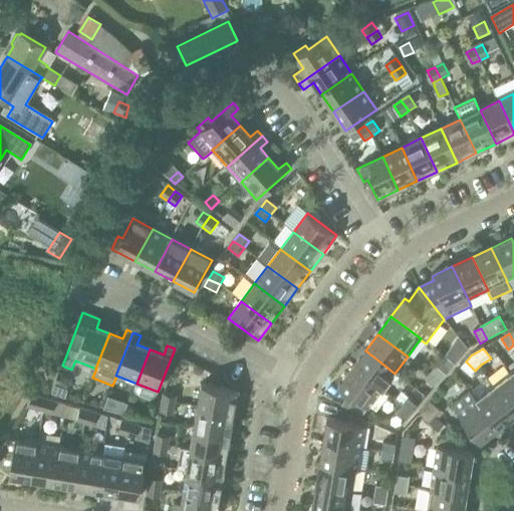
[(381,391),(395,373),(365,350),(352,368),(381,391)]
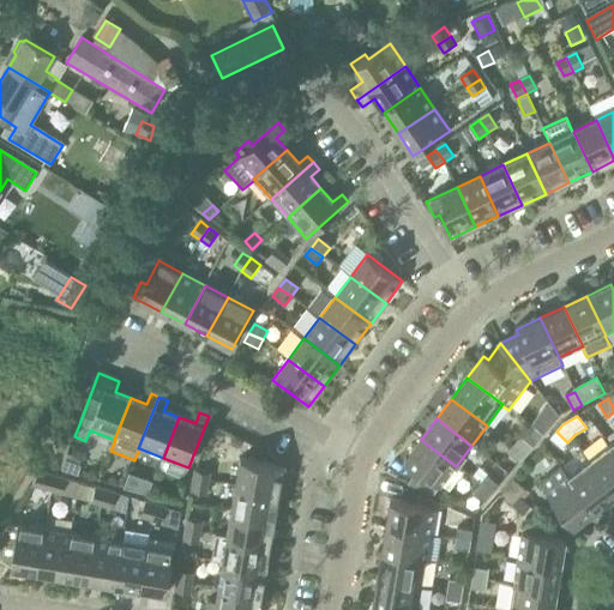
[(549,440),(561,450),(567,442),(557,432),(549,440)]
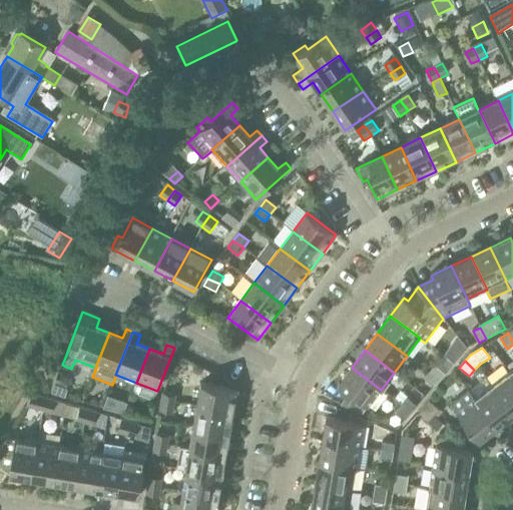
[(436,366),(430,373),(440,381),(445,375),(436,366)]
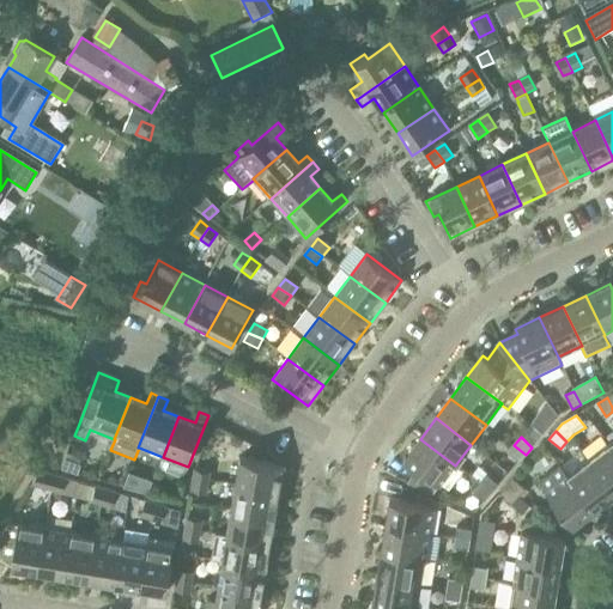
[(439,487),(455,466),(420,439),(404,461),(439,487)]
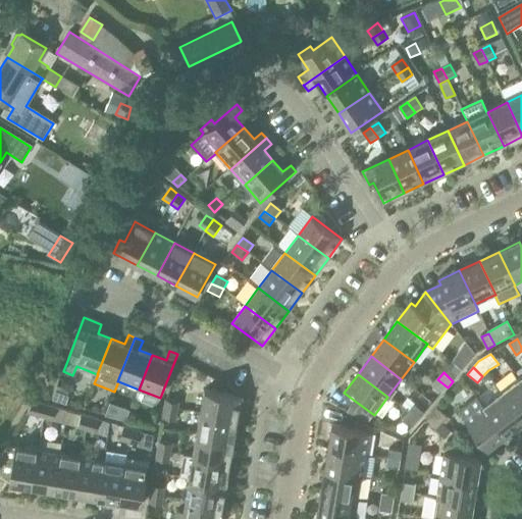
[(521,419),(521,383),(518,378),(501,393),(521,419)]
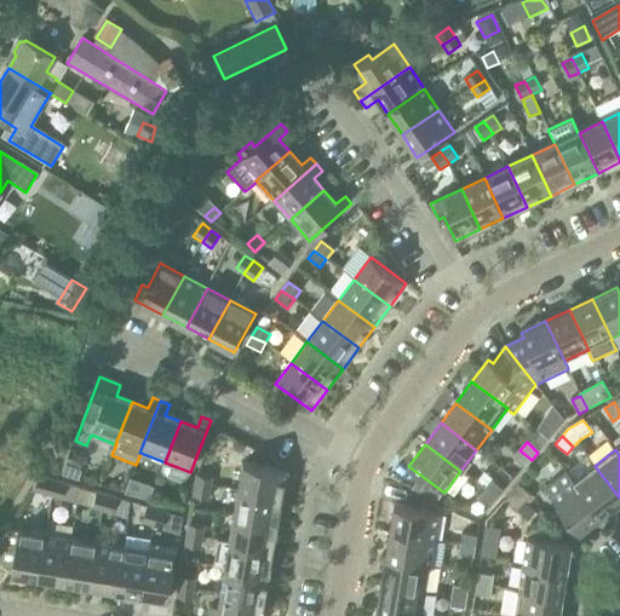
[(524,468),(532,460),(520,450),(512,458),(524,468)]
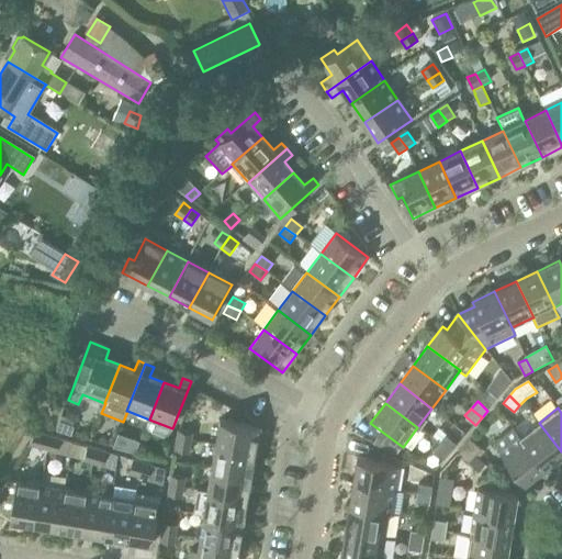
[(221,421),(217,446),(257,453),(261,428),(221,421)]
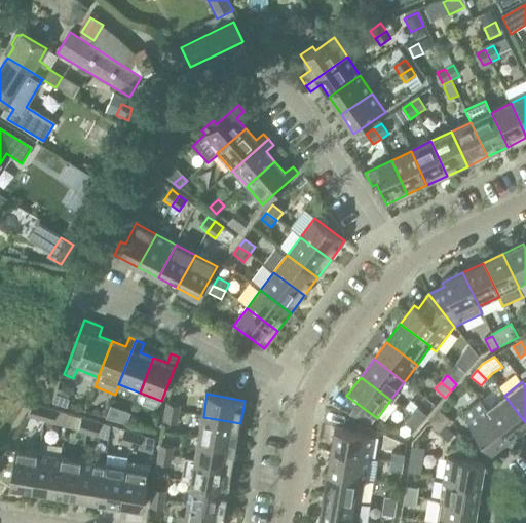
[(525,422),(504,396),(487,409),(510,439),(525,425),(525,422)]
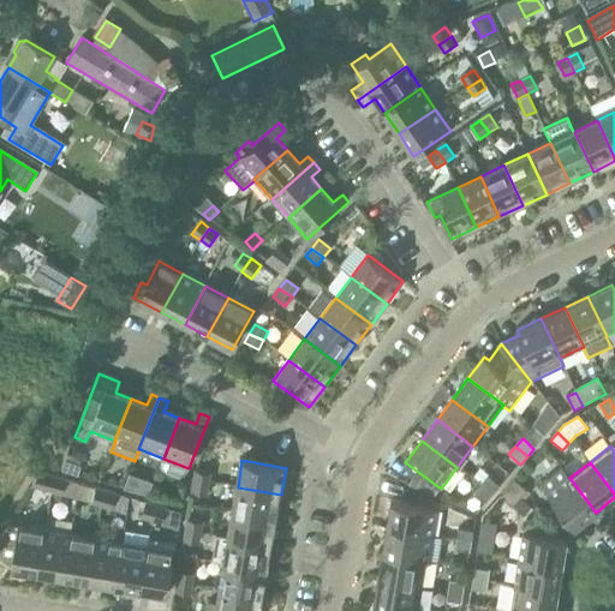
[(575,529),(596,513),(569,478),(561,468),(539,485),(548,495),(565,516),(574,527),(575,529)]
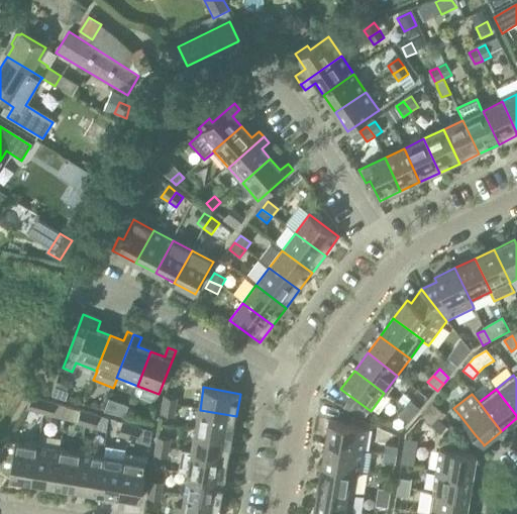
[(165,397),(163,406),(176,408),(178,399),(165,397)]
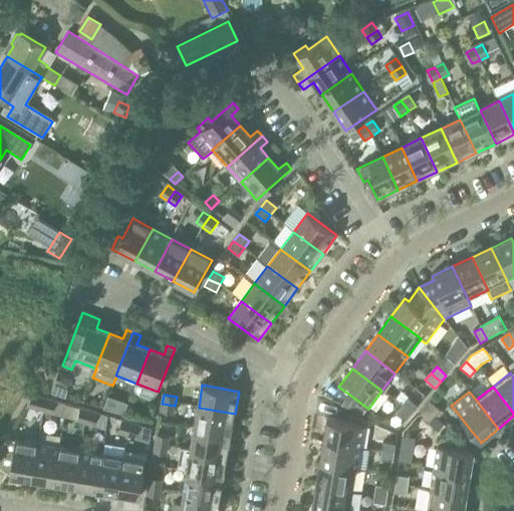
[(46,400),(33,397),(26,408),(42,412),(46,400)]
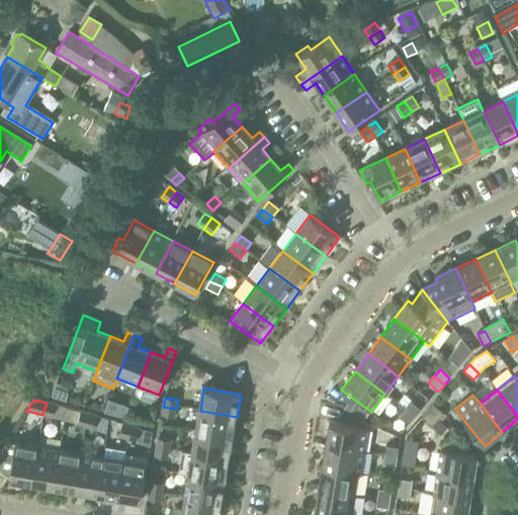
[(57,405),(47,403),(42,415),(53,418),(57,405)]
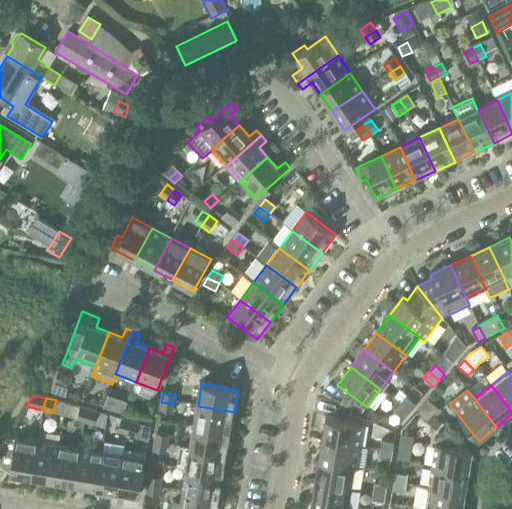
[(406,398),(401,404),(410,413),(416,406),(406,398)]
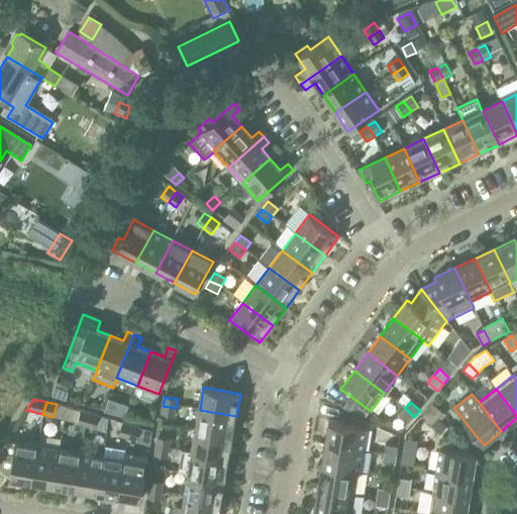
[(125,418),(129,408),(119,404),(115,415),(125,418)]
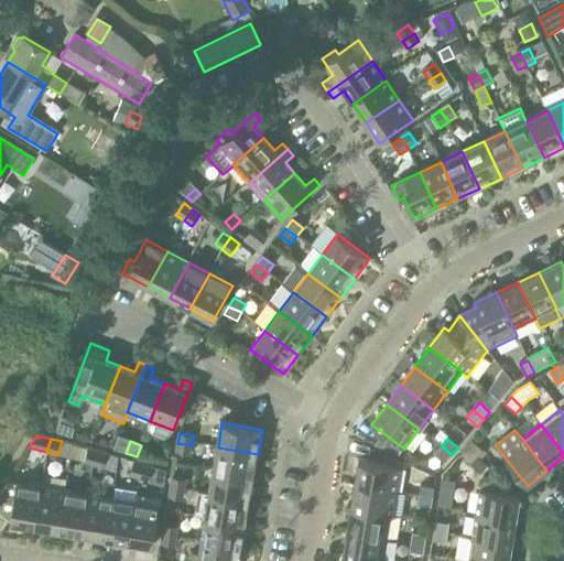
[(472,442),(466,450),(476,459),(483,451),(472,442)]
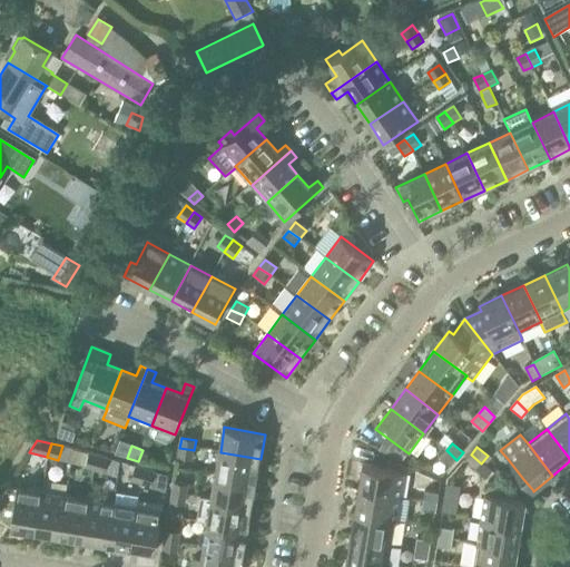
[(179,448),(178,457),(193,460),(194,450),(179,448)]
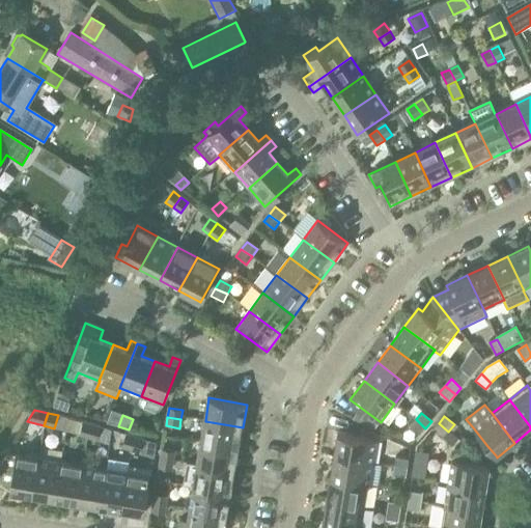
[(420,435),(425,428),(416,419),(410,426),(420,435)]
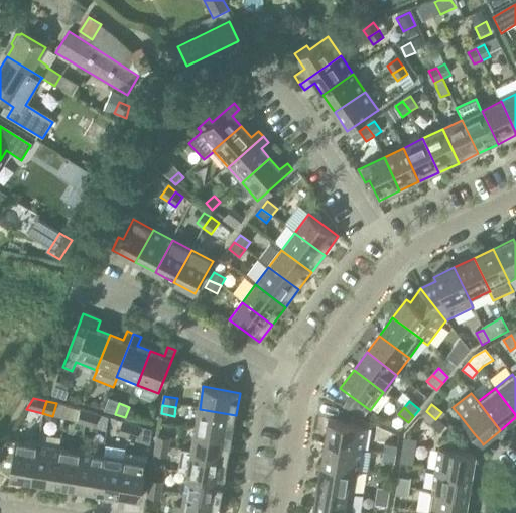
[(196,430),(232,436),(236,415),(200,409),(196,430)]
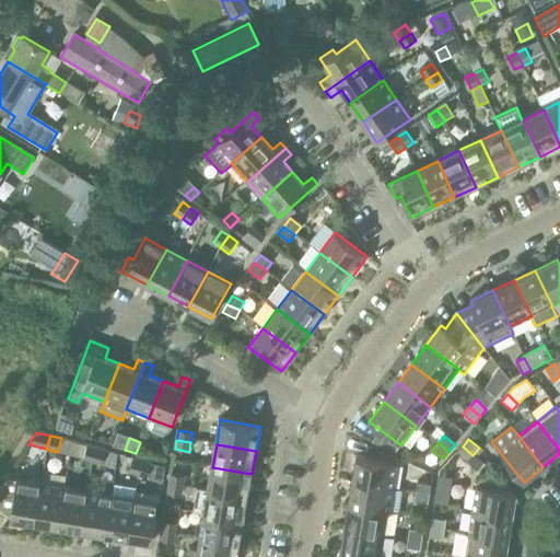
[(84,460),(93,462),(97,449),(88,445),(84,460)]
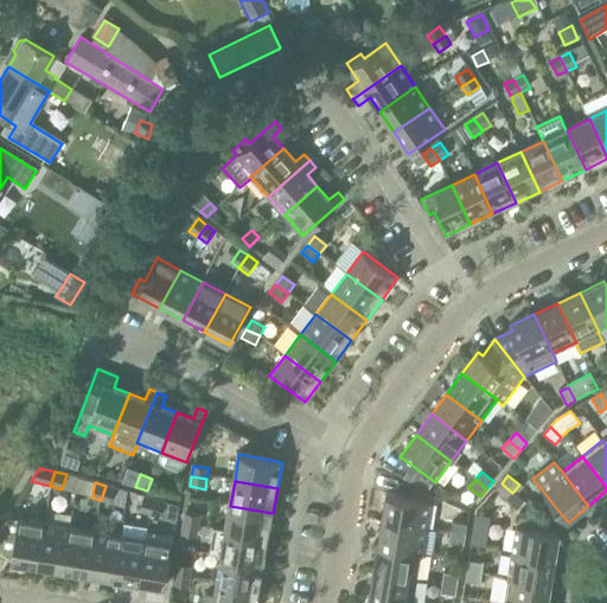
[(525,504),(512,493),(502,483),(494,491),(518,512),(525,504)]
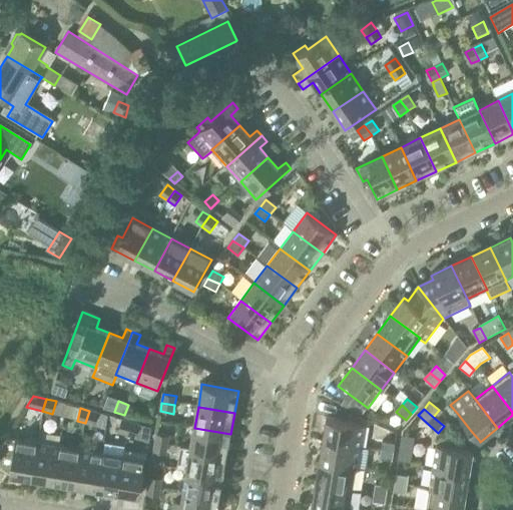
[(97,413),(89,411),(85,423),(94,425),(97,413)]
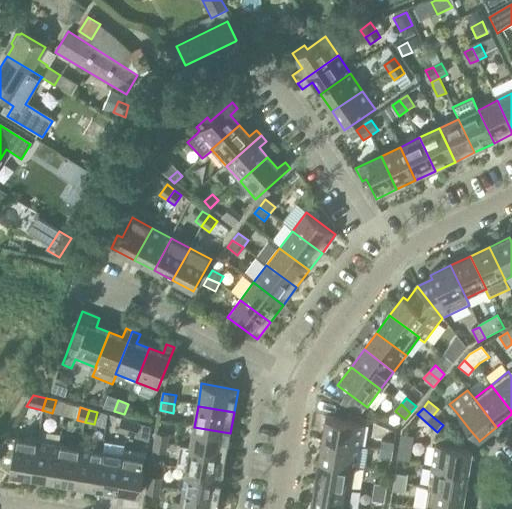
[(326,419),(322,441),(358,447),(362,425),(356,424),(357,417),(338,414),(337,420),(326,419)]
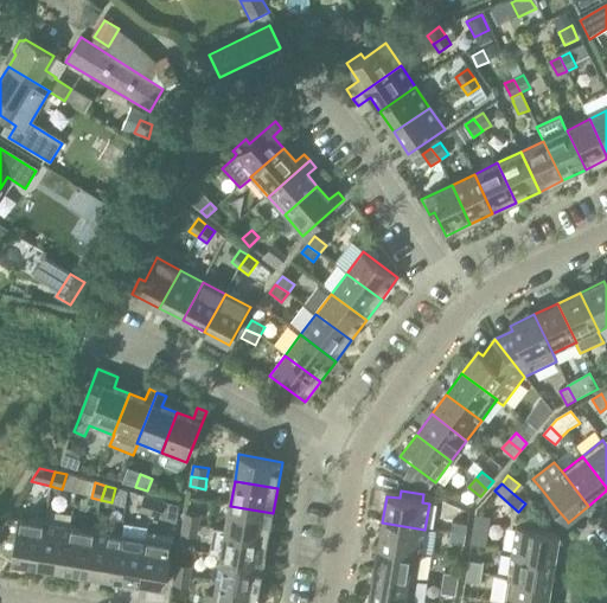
[(140,512),(151,514),(154,500),(145,496),(140,512)]
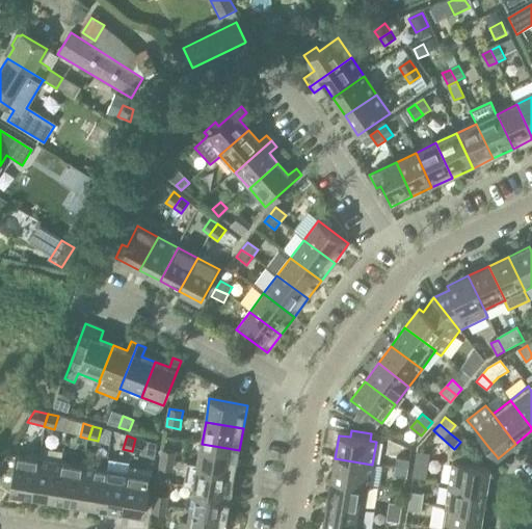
[(144,441),(135,439),(132,451),(140,454),(144,441)]
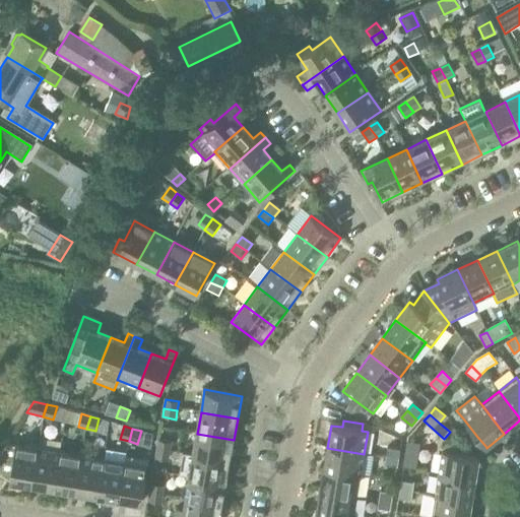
[(231,461),(234,440),(197,434),(193,455),(231,461)]
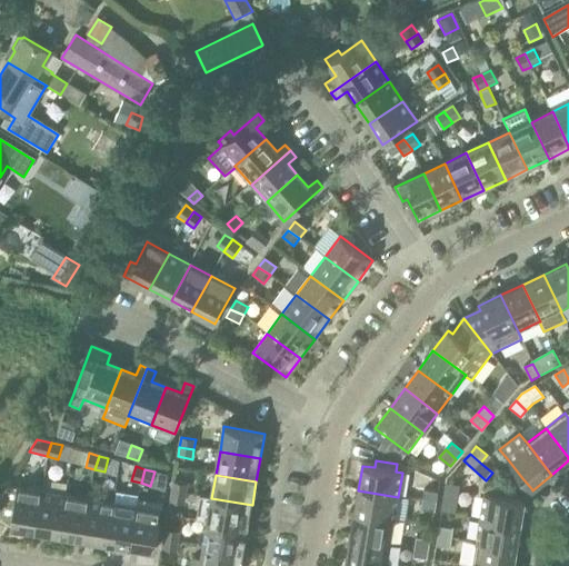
[(531,488),(522,478),(512,486),(520,497),(531,488)]
